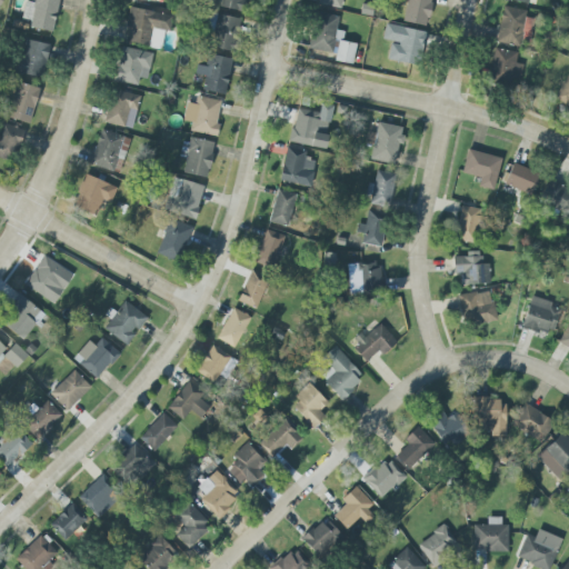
[(59,0),(33,0),(33,3),(26,1),(21,19),(31,21),(29,27),(51,32),(59,0)]
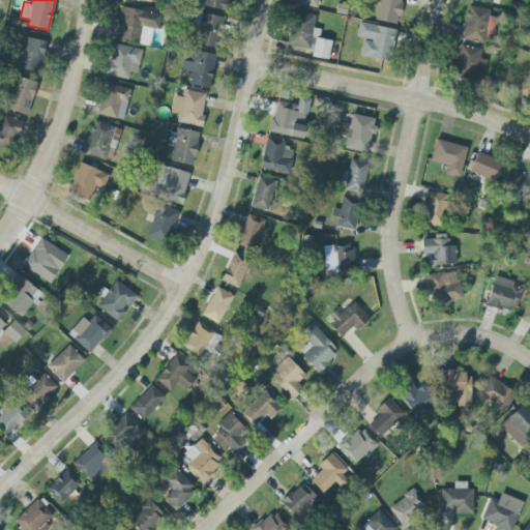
[(226,0),(201,0),(201,5),(224,10),(226,0)]
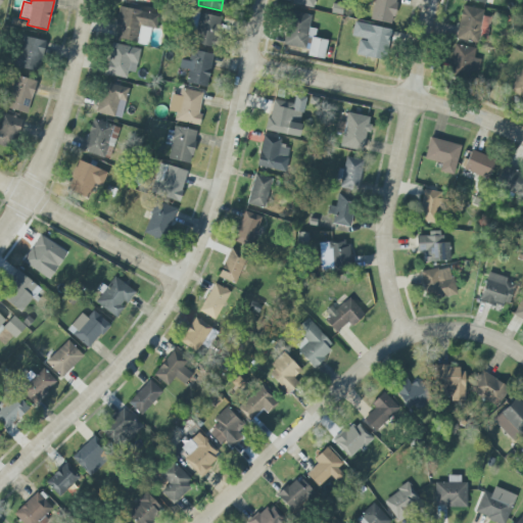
[(378,0),(373,0),(370,20),(392,24),(395,0),(379,0),(378,0)]
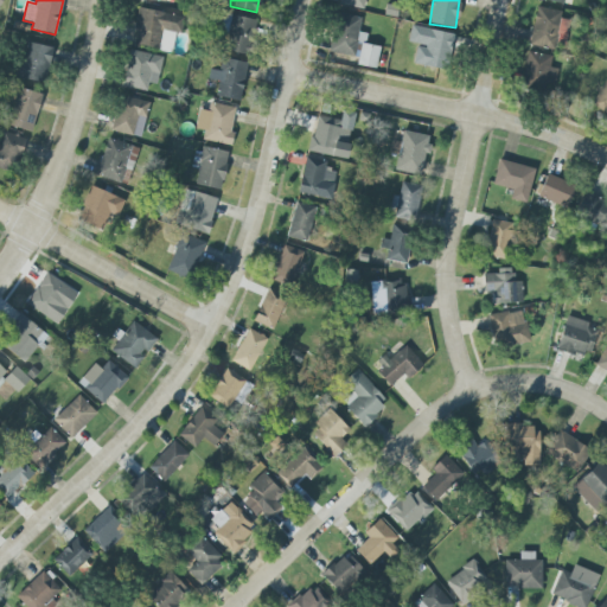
[(528,45),(553,51),(562,12),(537,6),(528,45)]
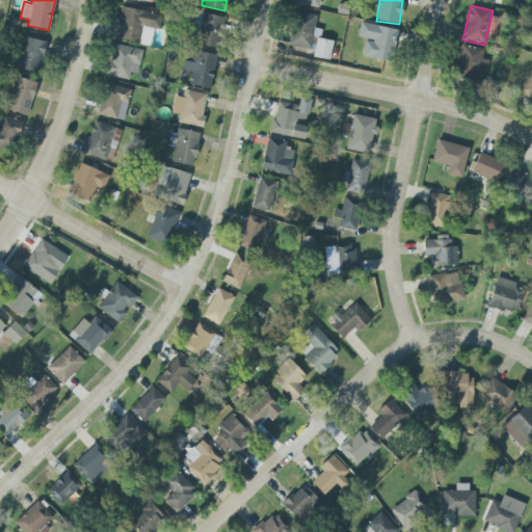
[(150,46),(153,29),(159,30),(161,15),(123,7),(116,38),(150,46)]
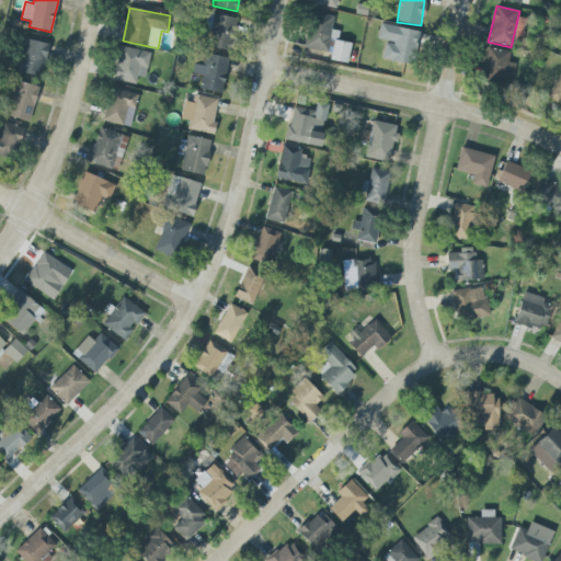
[(335,16),(310,12),(305,48),(328,53),(330,39),(332,39),(335,16)]
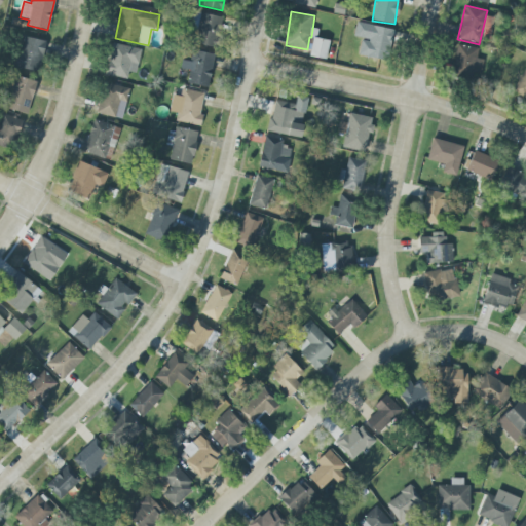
[(215,47),(221,17),(201,13),(195,44),(215,47)]
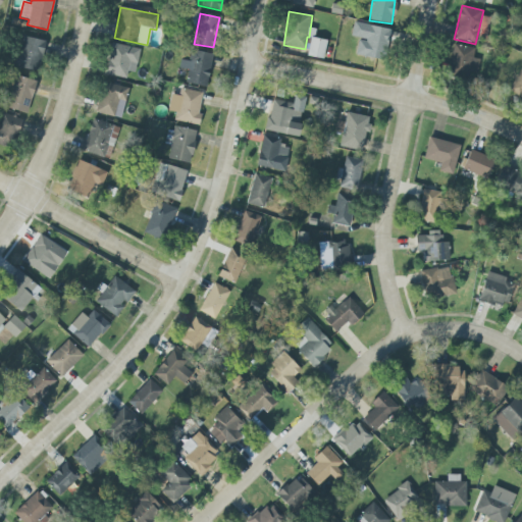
[(355,54),(381,60),(387,30),(354,21),(351,36),(359,38),(355,54)]
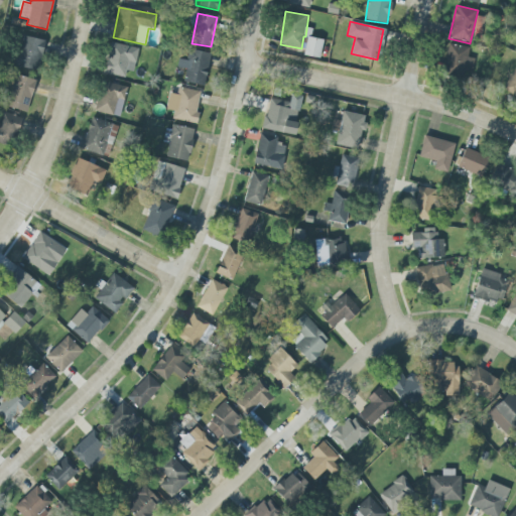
[(37,72),(45,41),(23,35),(15,66),(37,72)]
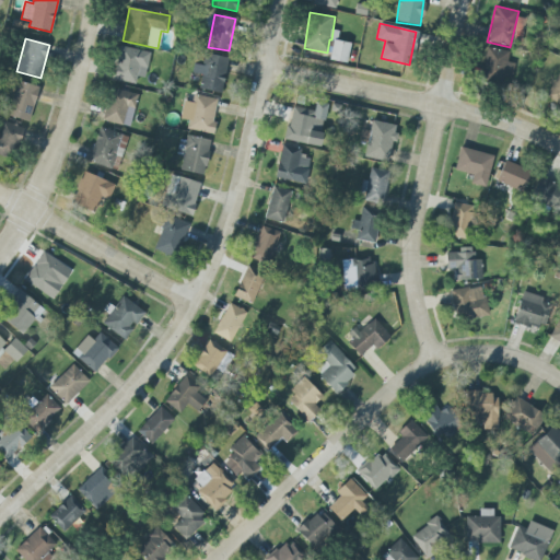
[(347,62),(350,43),(333,41),(329,60),(347,62)]
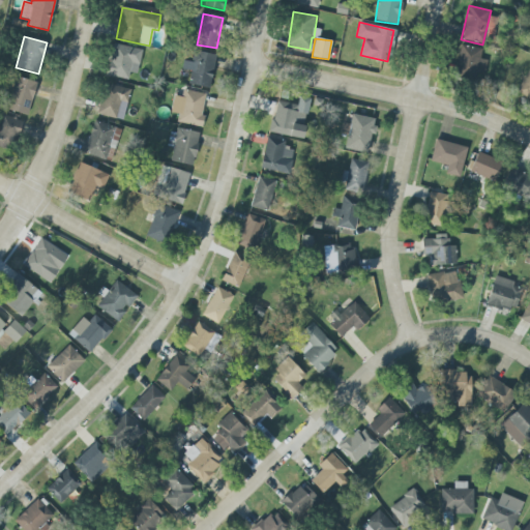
[(137,74),(142,50),(113,43),(107,75),(128,79),(129,72),(137,74)]
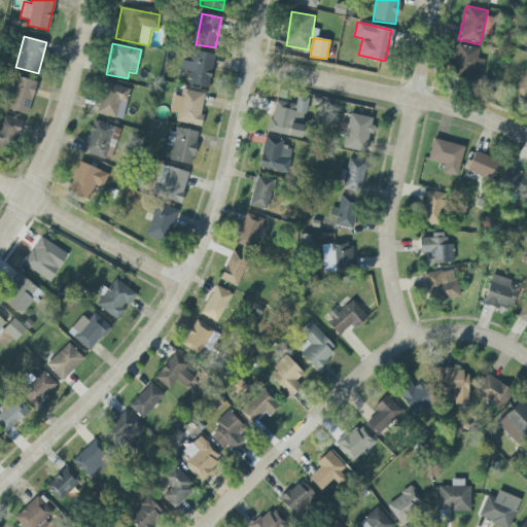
[(479,48),(457,44),(452,74),(481,79),(484,60),(477,59),(479,48)]
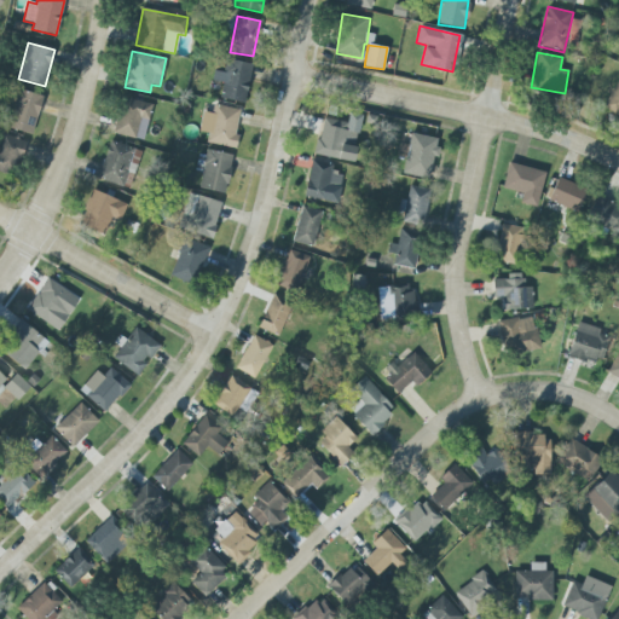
[(213,71),(212,81),(223,82),(221,99),(247,103),(250,63),(225,61),(224,71),(213,71)]
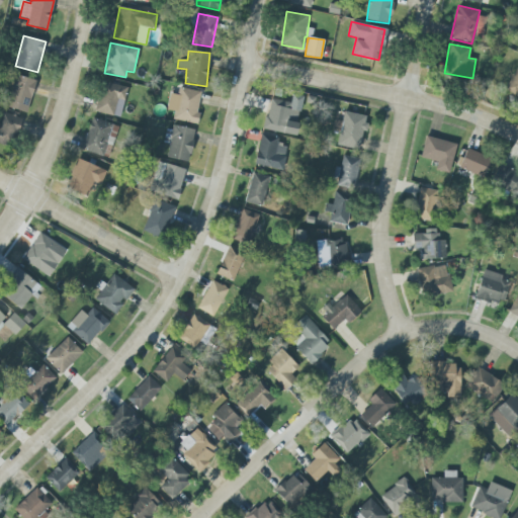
[(517,64),(506,91),(517,95),(517,64)]
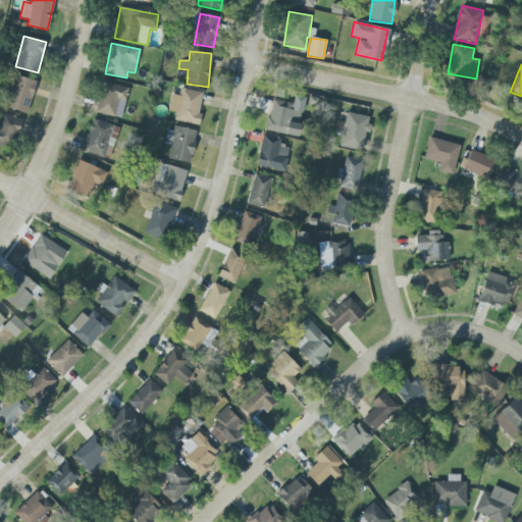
[(36,82),(13,75),(4,107),(28,113),(36,82)]
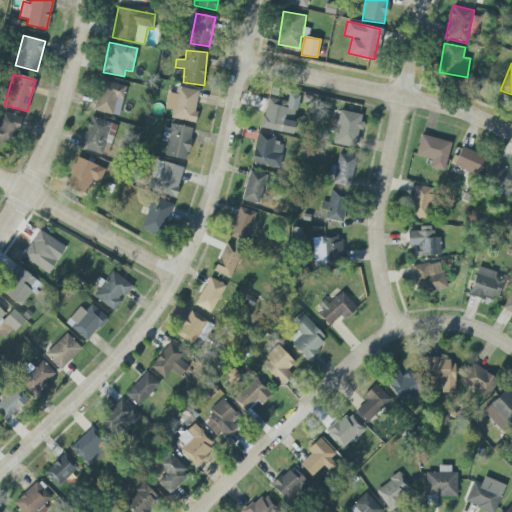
[(122,100),(126,87),(101,80),(93,110),(111,115),(116,98),(122,100)]
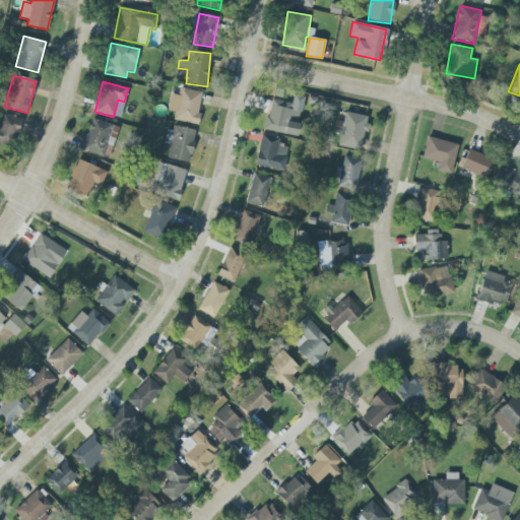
[(171,93),(168,111),(175,112),(173,120),(197,124),(202,91),(179,88),(178,95),(171,93)]
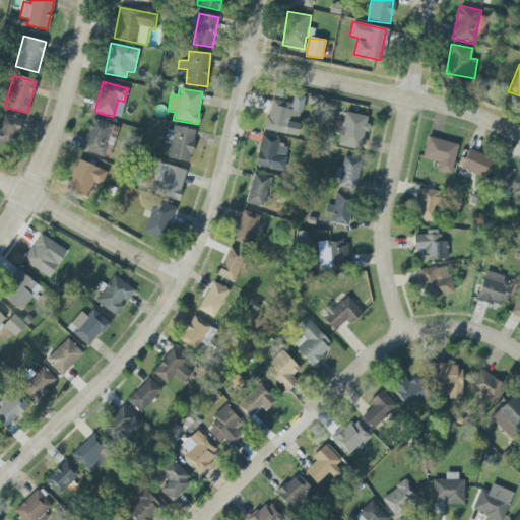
[(304,96),(293,95),(291,103),(270,100),(264,130),(297,136),(304,96)]
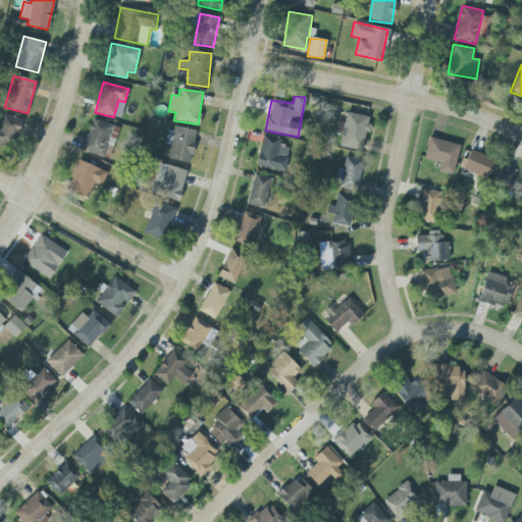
[(0,112),(0,147),(9,151),(22,120),(1,111),(0,112)]
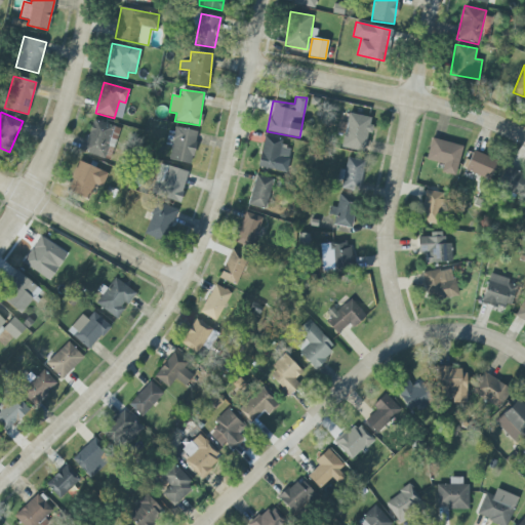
[(340,147),(363,153),(371,118),(349,113),(340,147)]
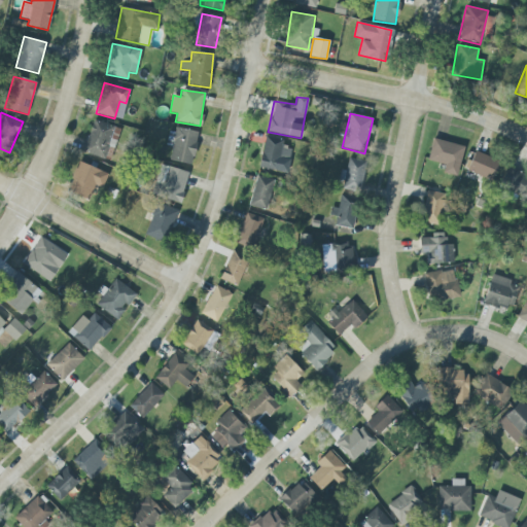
[(105,160),(109,147),(115,149),(121,129),(93,119),(82,152),(105,160)]
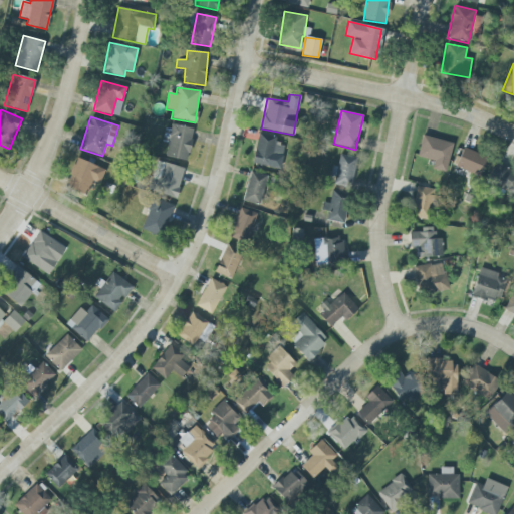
[(166,157),(187,162),(194,130),(168,123),(163,143),(169,144),(166,157)]
